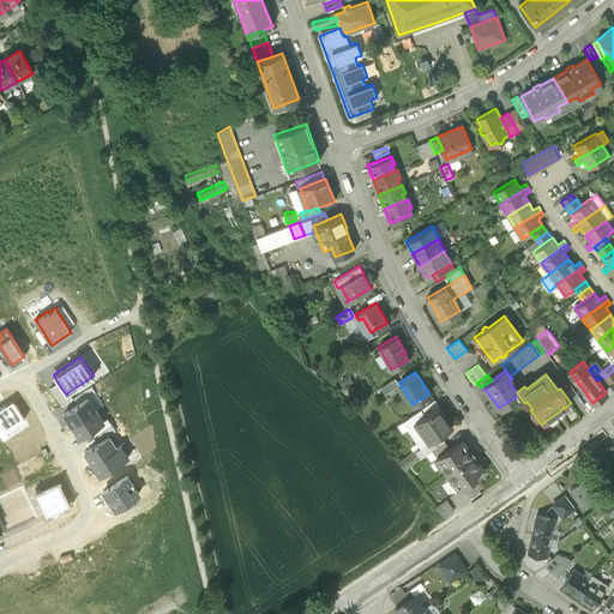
[(392,379),(381,386),(385,392),(397,385),(392,379)]
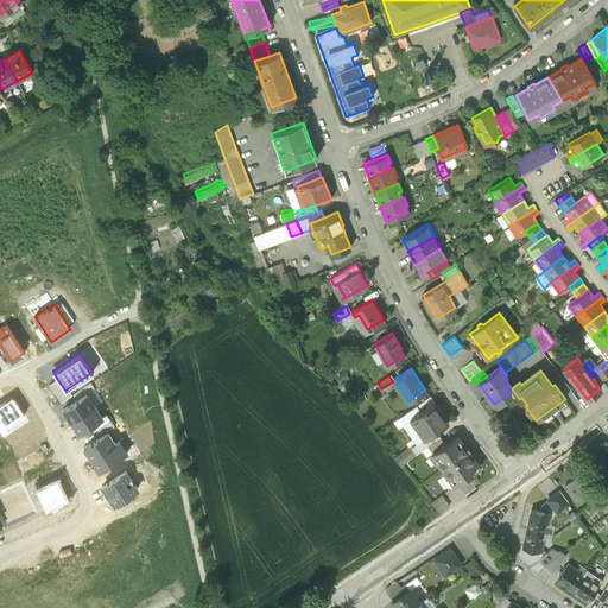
[(73,394),(68,388),(65,391),(57,379),(50,384),(62,401),(73,394)]
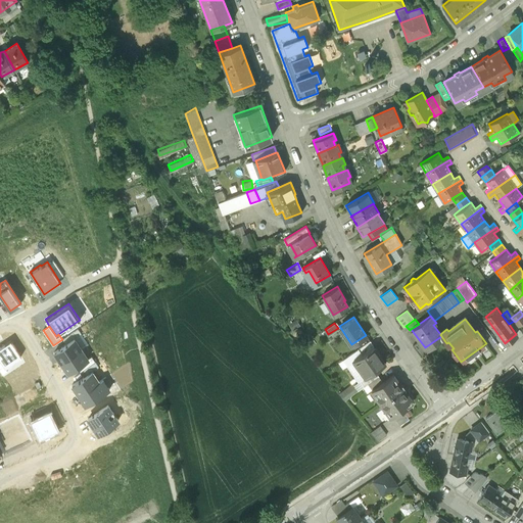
[(82,349),(75,338),(54,352),(61,363),(82,349)]
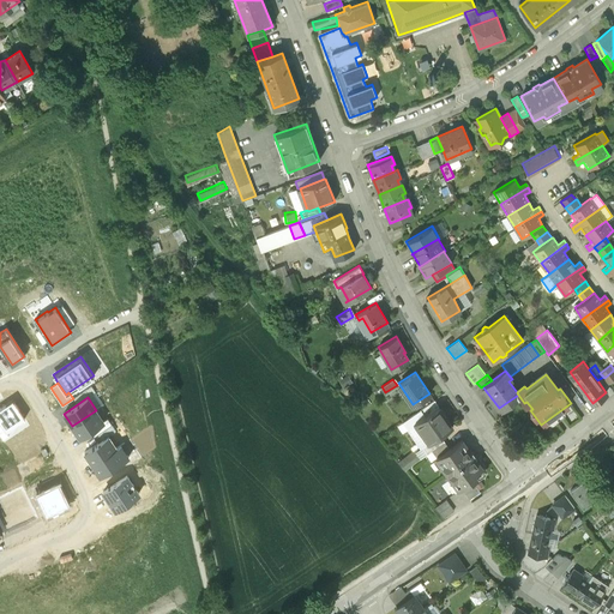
[(433,399),(420,408),(425,415),(438,405),(433,399)]
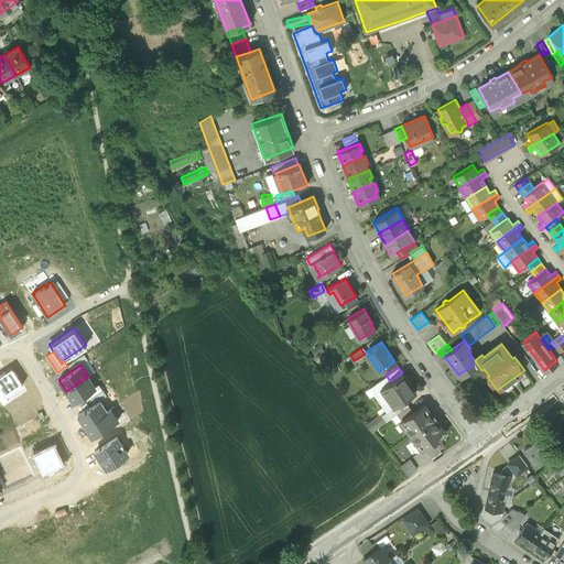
[(0,388),(6,397),(23,384),(11,368),(0,375),(0,388)]
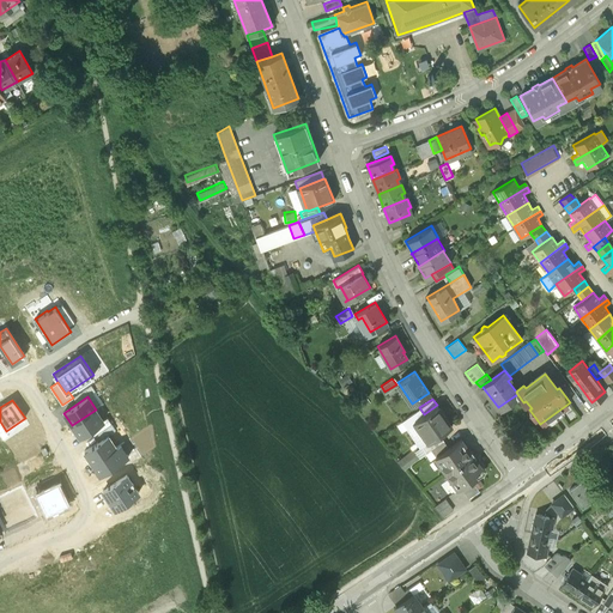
[(502,416),(490,400),(484,404),(496,420),(502,416)]
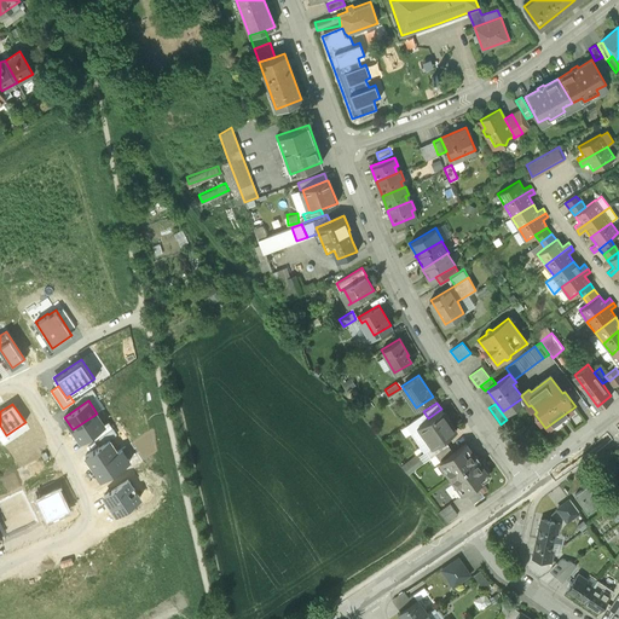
[(428,418),(418,424),(433,444),(433,445),(443,438),(456,429),(441,409),(428,418)]
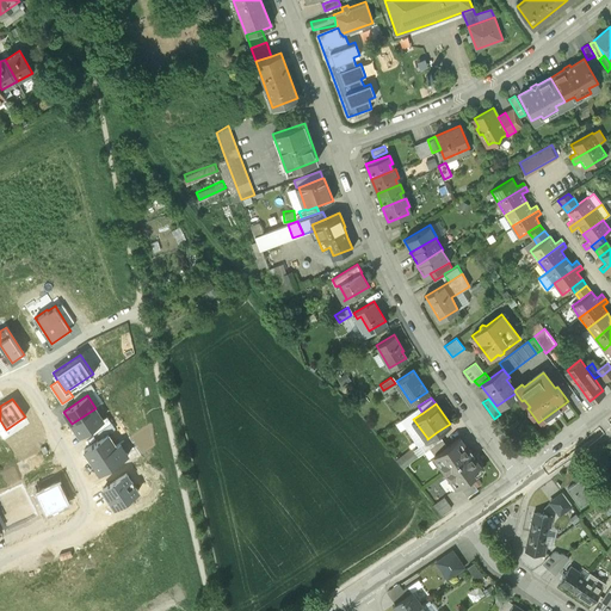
[(96,408),(72,424),(79,436),(90,429),(103,420),(103,419),(96,408)]
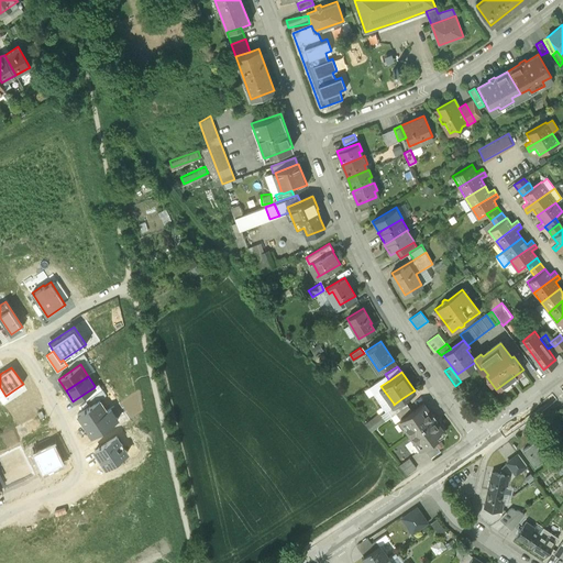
[(98,384),(95,386),(95,387),(83,395),(86,400),(102,389),(98,384)]
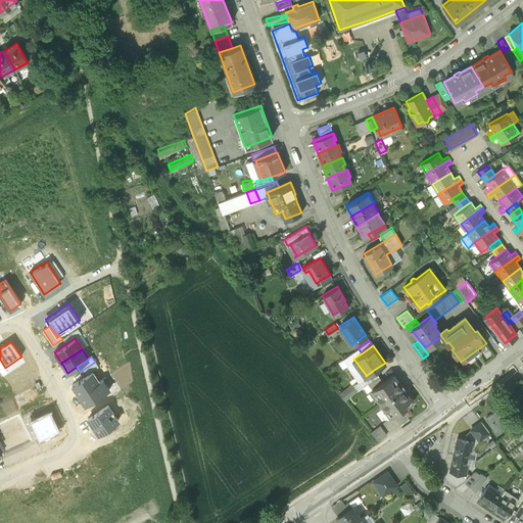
[(374,370),(366,376),(366,375),(360,379),(364,384),(377,375),(374,370)]
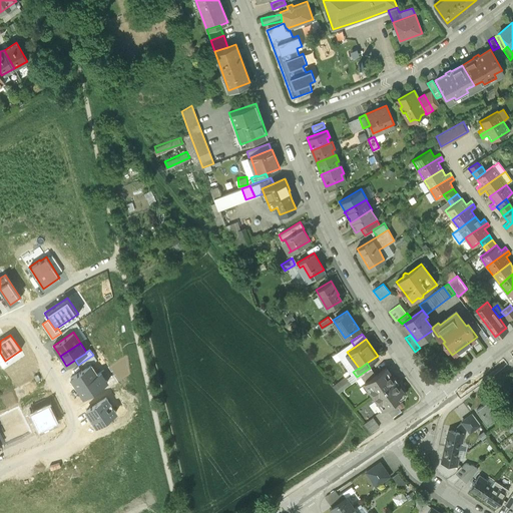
[(99,375),(92,365),(71,379),(84,398),(108,382),(102,373),(99,375)]
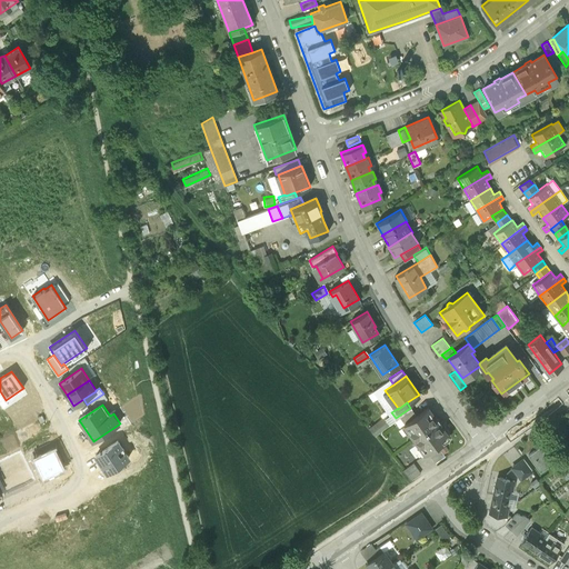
[(416,415),(406,421),(411,429),(409,430),(419,445),(421,442),(427,450),(437,443),(441,440),(439,437),(446,432),(439,422),(441,421),(437,417),(436,418),(432,415),(433,413),(428,406),(416,415)]
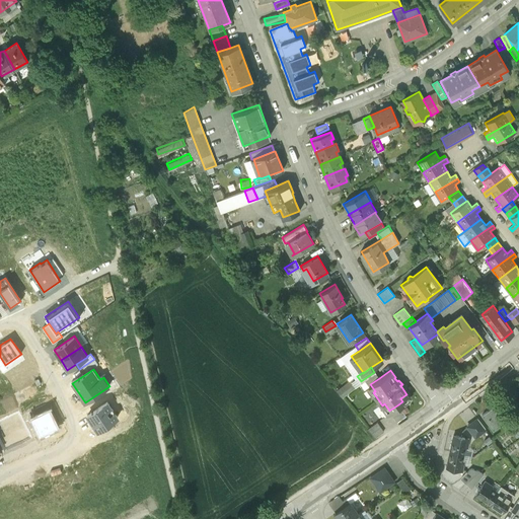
[(375,373),(365,380),(369,385),(370,384),(379,378),(375,373)]
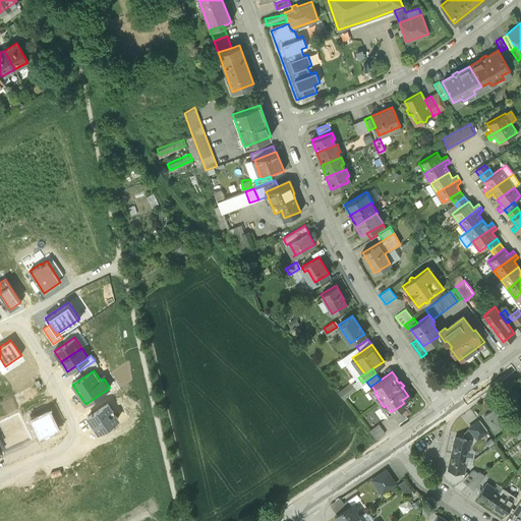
[(41,378),(36,381),(39,388),(45,385),(41,378)]
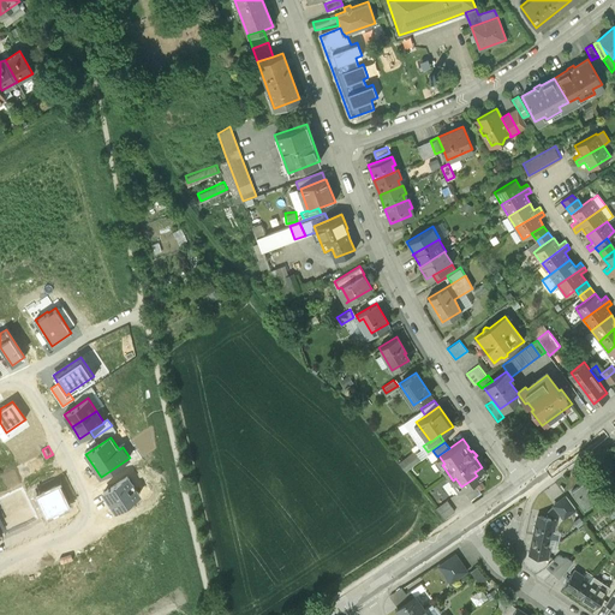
[(406,470),(425,454),(418,446),(399,461),(406,470)]
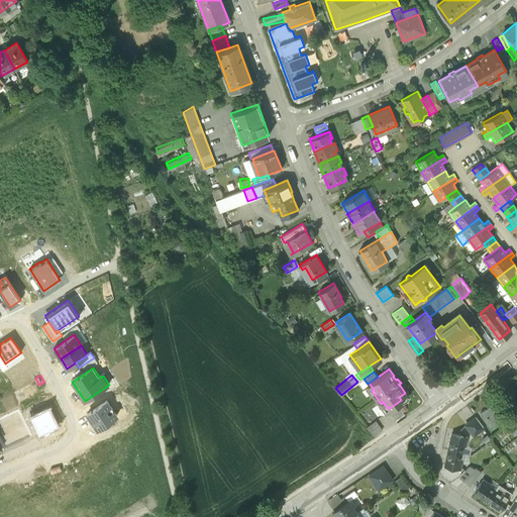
[(117,416),(107,401),(87,414),(97,429),(117,416)]
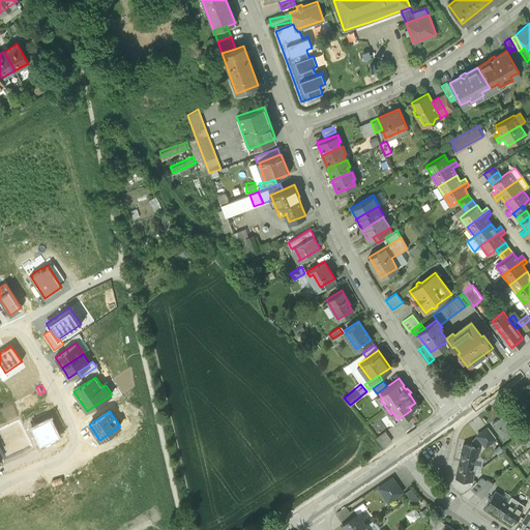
[(407,413),(398,419),(405,430),(414,423),(407,413)]
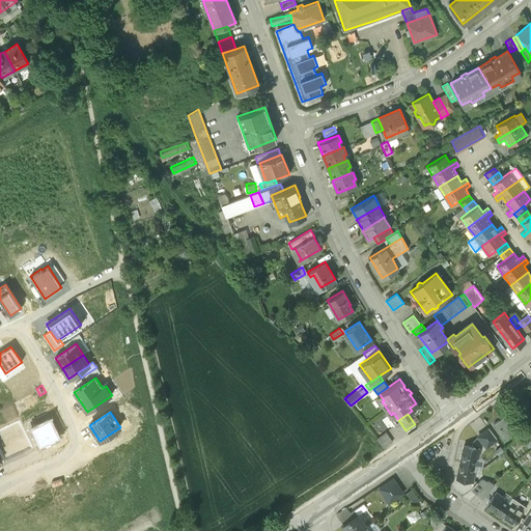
[(515,431),(504,416),(493,424),(504,440),(515,431)]
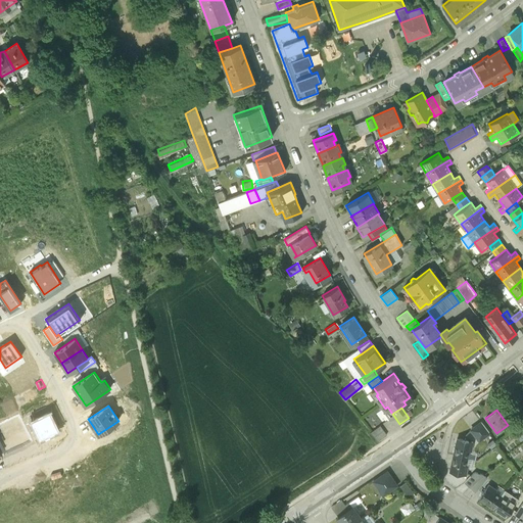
[(50,413),(33,421),(41,438),(58,430),(50,413)]
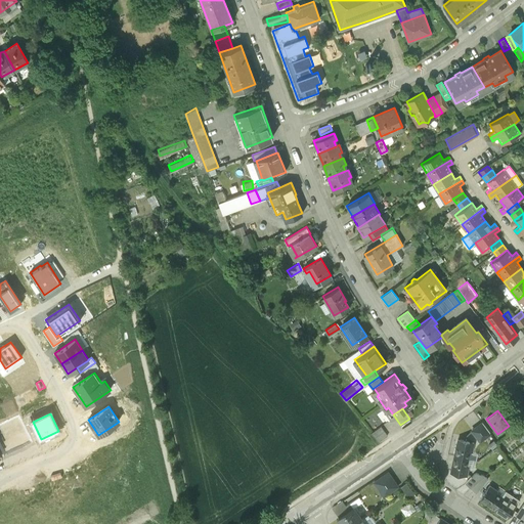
[(482,422),(472,430),(480,441),(490,433),(482,422)]
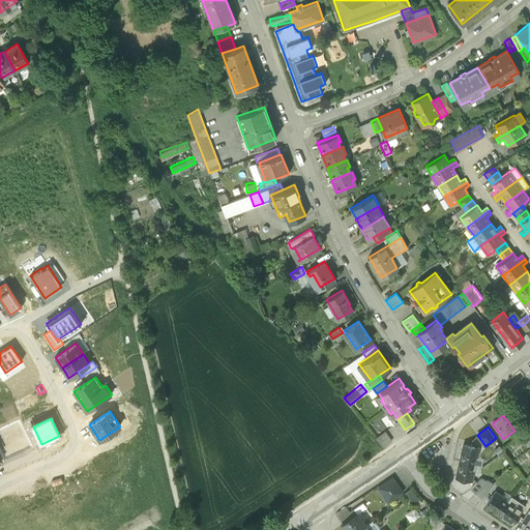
[(383,430),(375,437),(382,447),(391,440),(383,430)]
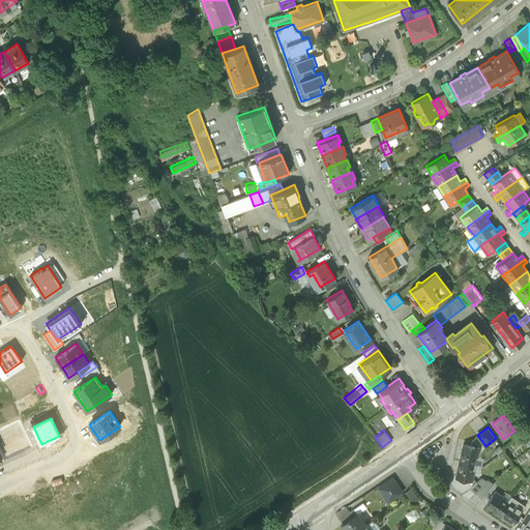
[(479,448),(463,444),(460,461),(473,464),(475,457),(477,457),(479,448)]
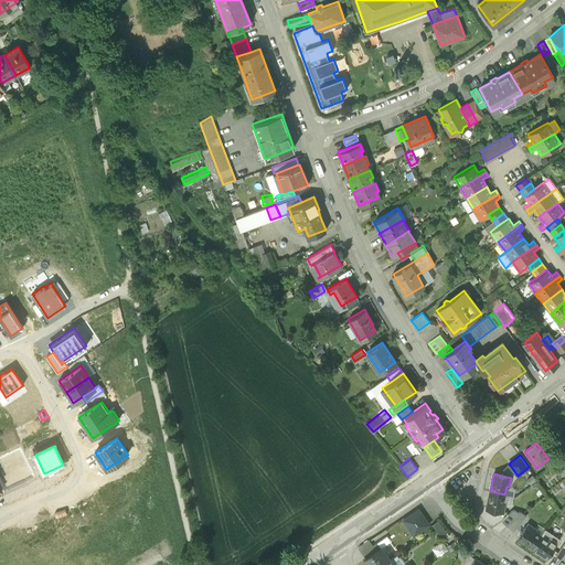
[(504,494),(490,491),(486,508),(503,512),(505,502),(503,502),(504,494)]
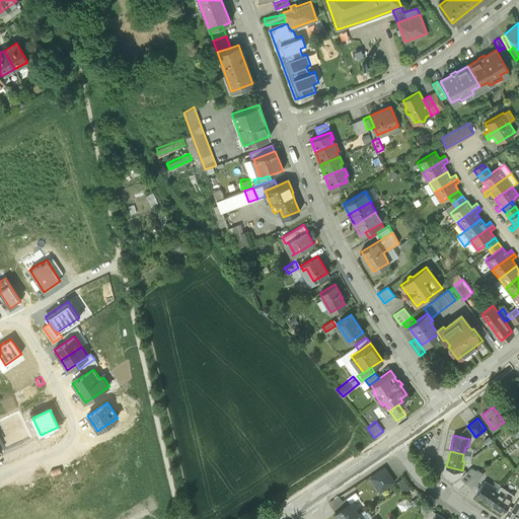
[(384,468),(371,477),(380,490),(394,480),(384,468)]
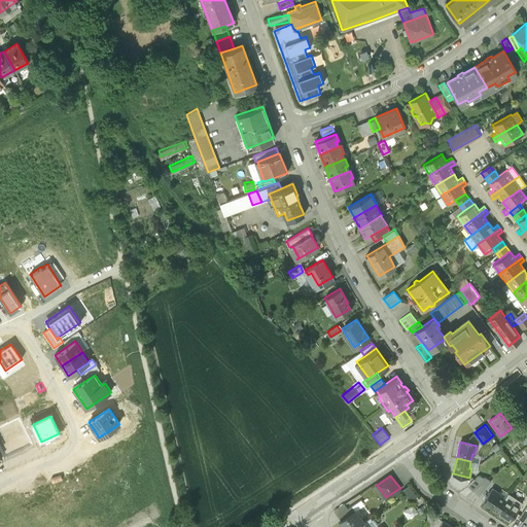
[(478,476),(468,486),(473,491),(475,490),(481,483),(488,479),(487,478),(478,476)]
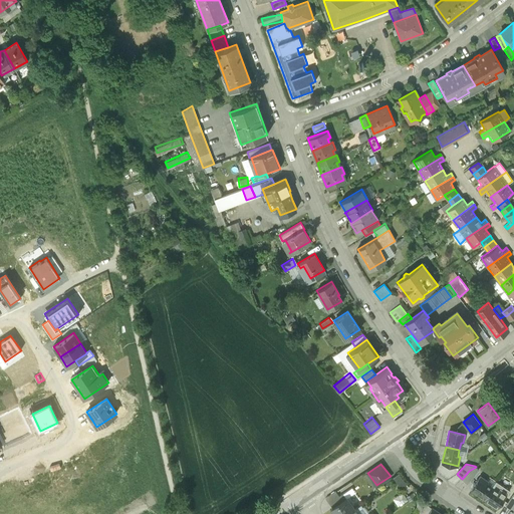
[(469,471),(463,478),(466,482),(473,475),(469,471)]
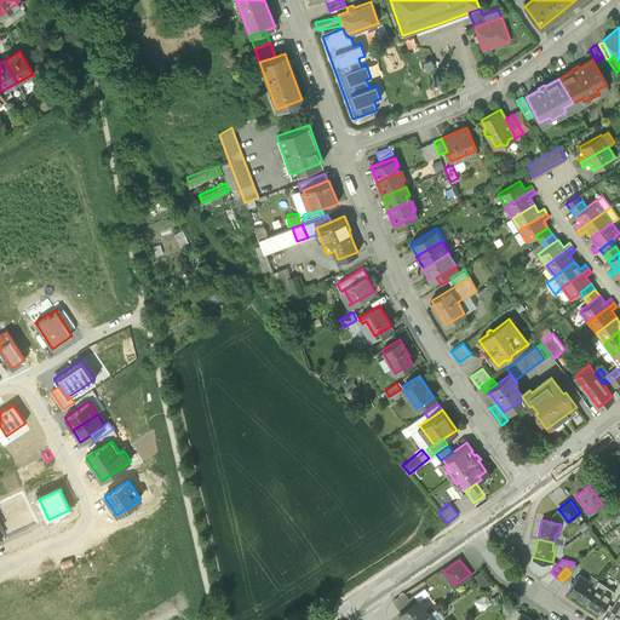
[(491,583),(481,570),(474,575),(483,587),(491,583)]
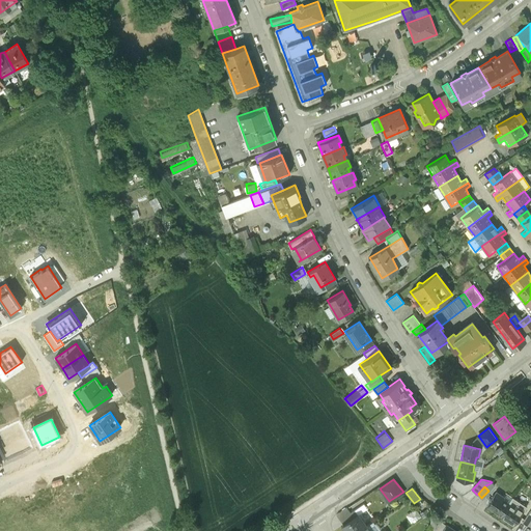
[(504,497),(496,492),(487,505),(501,514),(508,503),(502,499),(504,497)]
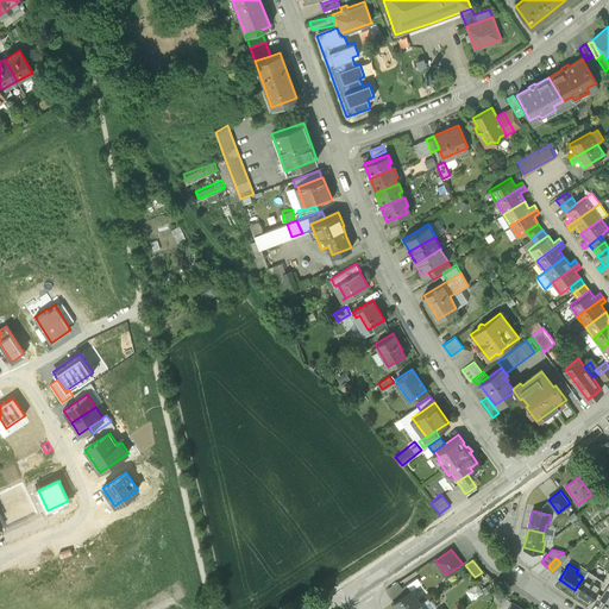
[(590,582),(583,577),(575,590),(590,601),(601,585),(591,579),(590,582)]
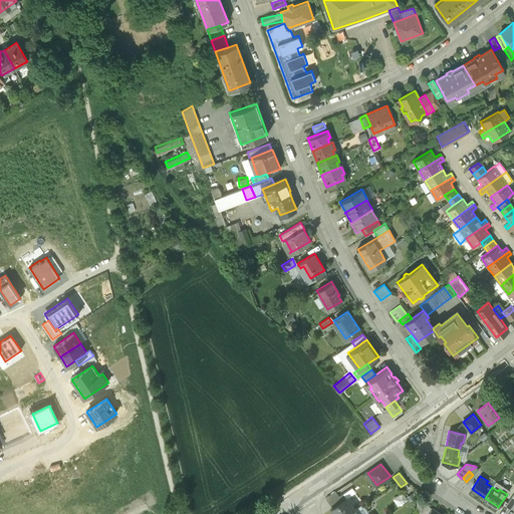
[(335,491),(325,498),(332,507),(342,501),(335,491)]
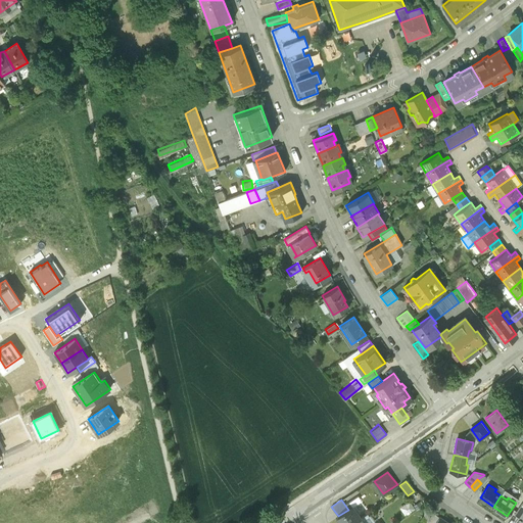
[(411,500),(400,506),(406,514),(416,507),(411,500)]
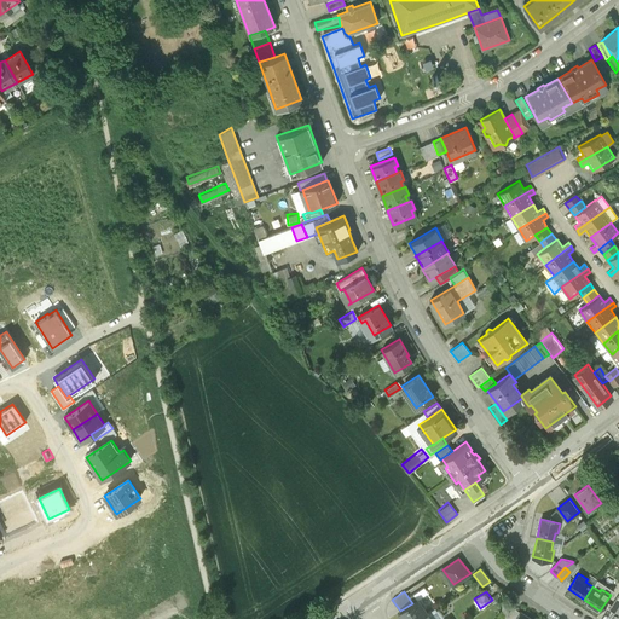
[(400,611),(398,613),(401,618),(417,618),(427,613),(417,600),(412,603),(400,611)]
